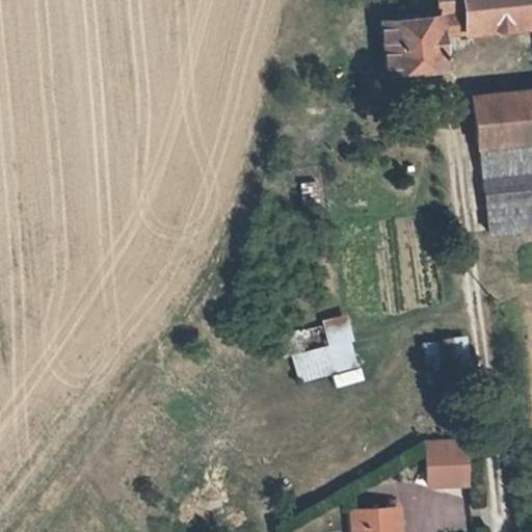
[(531,0),(464,0),(466,10),(386,22),(392,74),(447,67),(443,43),(531,30),(531,0)]
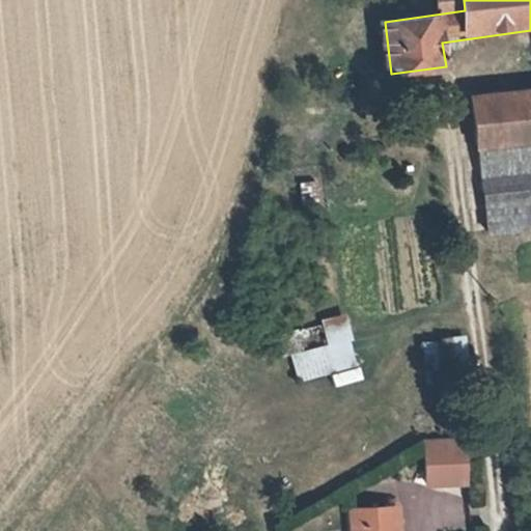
[(479,148),(530,141),(530,90),(473,99),(477,148),(479,148)]
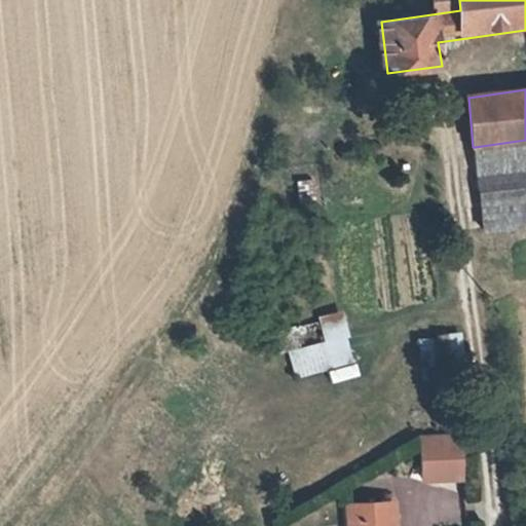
[(292,370),(348,371),(348,317),(292,316),(292,370)]
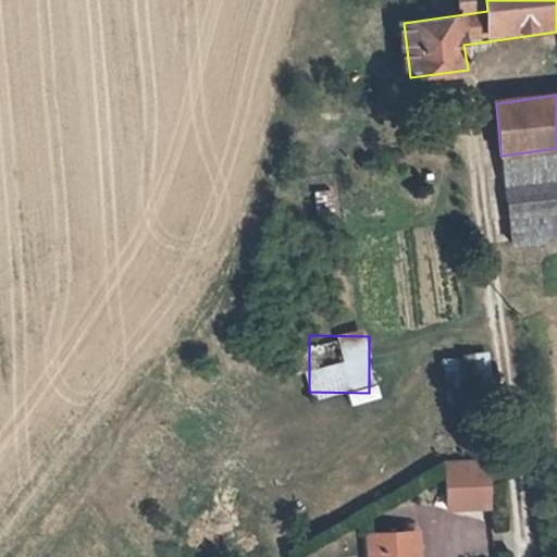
[(493,388),(490,353),(444,356),(446,392),(493,388)]
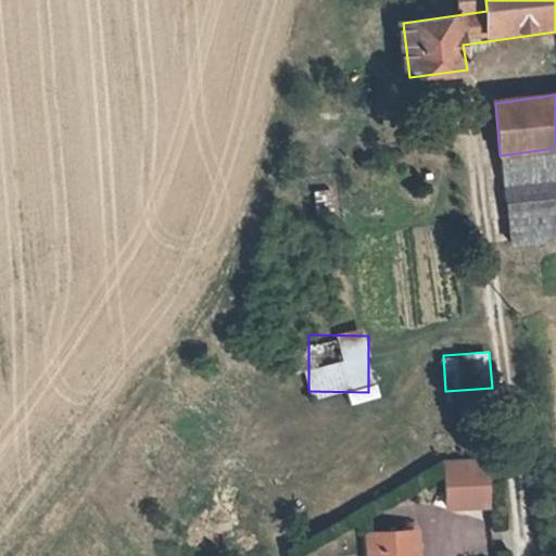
[(350,405),(378,396),(374,384),(346,392),(350,405)]
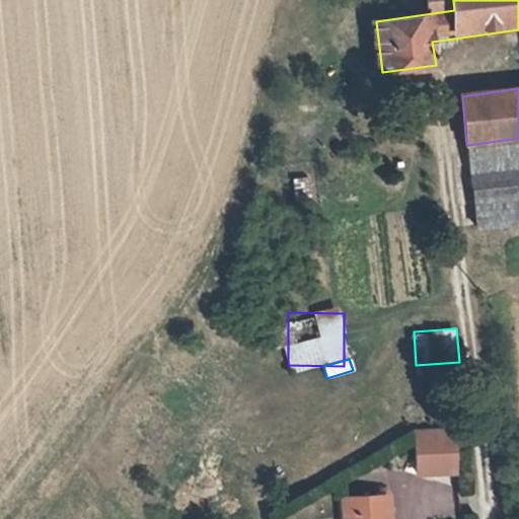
[(431,436),(429,421),(403,435),(403,438),(431,436)]
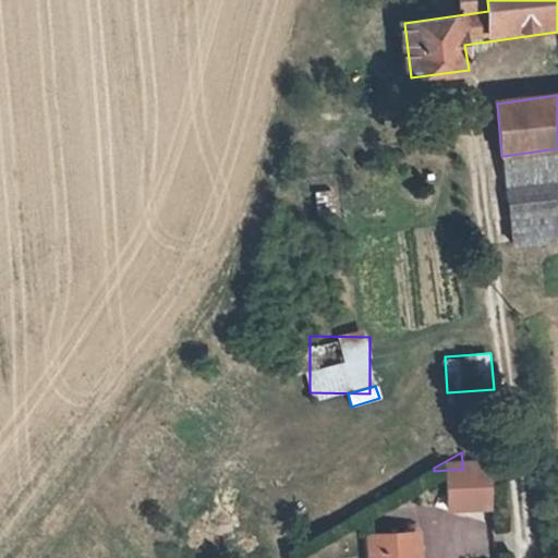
[(482,510),(477,468),(463,469),(434,471),(438,513),(482,510)]
